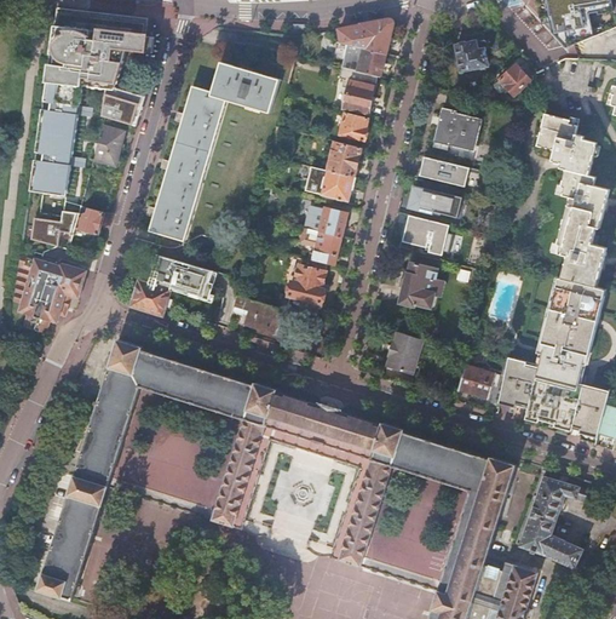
[(551,0),(552,3),(554,1),(557,12),(610,3),(611,3),(610,0),(551,0)]
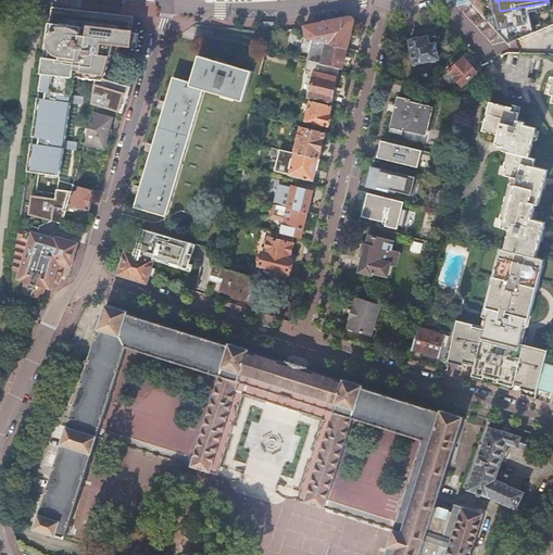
[(28,143),(24,171),(57,176),(61,149),(68,149),(70,141),(62,140),(67,103),(75,104),(76,96),(68,95),(71,77),(92,79),(89,103),(120,113),(128,86),(101,78),(111,45),(134,47),(136,33),(128,32),(129,15),(98,12),(77,10),(47,12),(36,91),(44,92),(42,99),(35,98),(29,136),(37,137),(36,144),(28,143)]
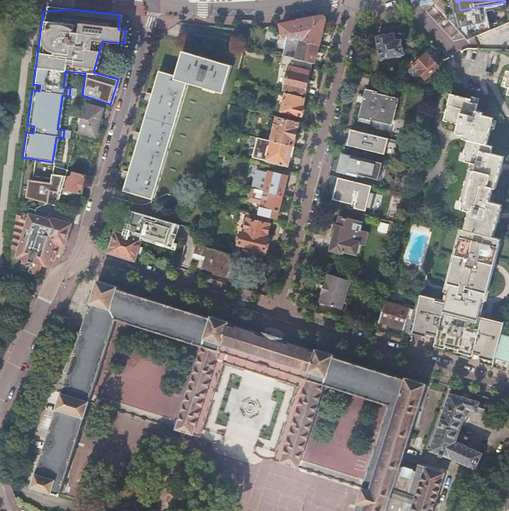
[(284,36),(316,43),(322,20),(323,18),(322,17),(322,16),(321,15),(319,15),(297,19),(297,20),(278,24),(279,35),(284,36)]
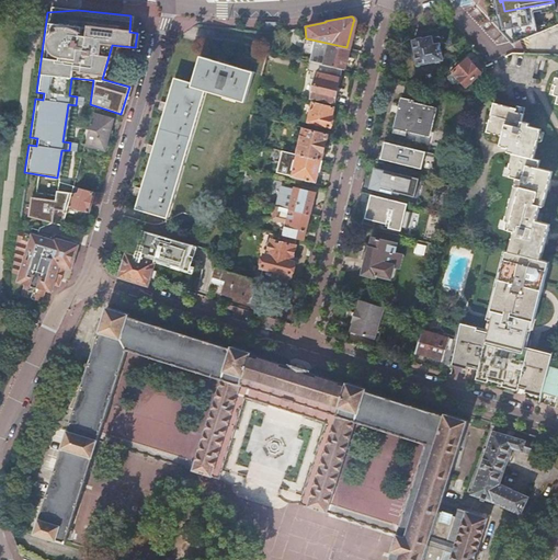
[(436,35),(411,41),(416,64),(440,59),(437,45),(439,44),(440,43),(439,37),(436,35)]
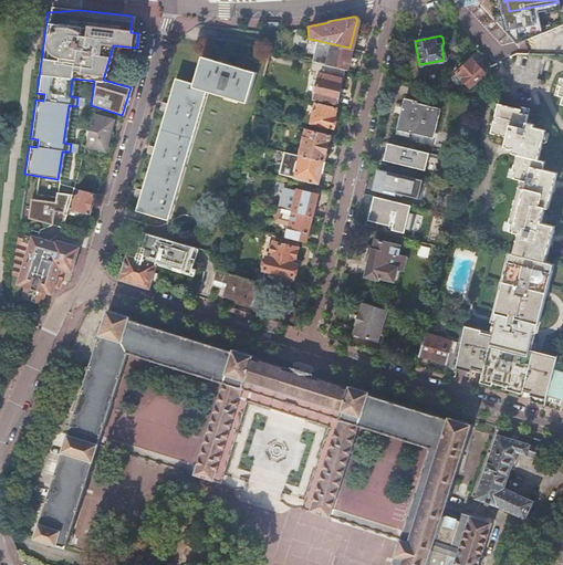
[(309,39),(305,38),(302,51),(311,53),(314,40),(309,39)]
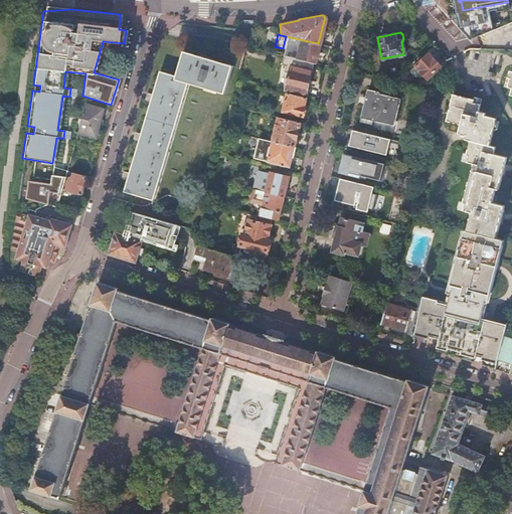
[(281,54),(282,54),(295,58),(312,62),(314,63),(314,62),(318,43),(286,36),(283,48),(281,54)]
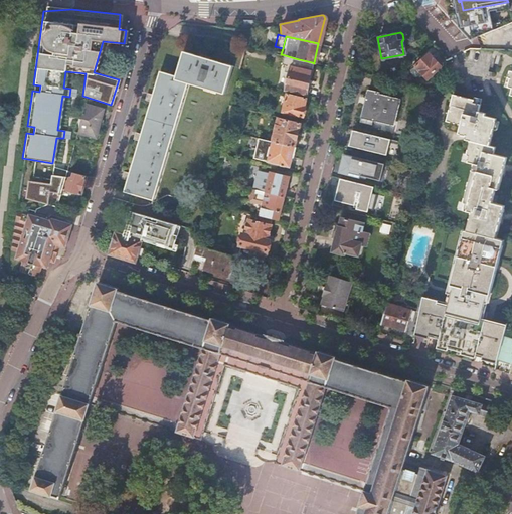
[(188,82),(212,90),(222,93),(230,65),(182,50),(175,75),(174,78),(188,82)]
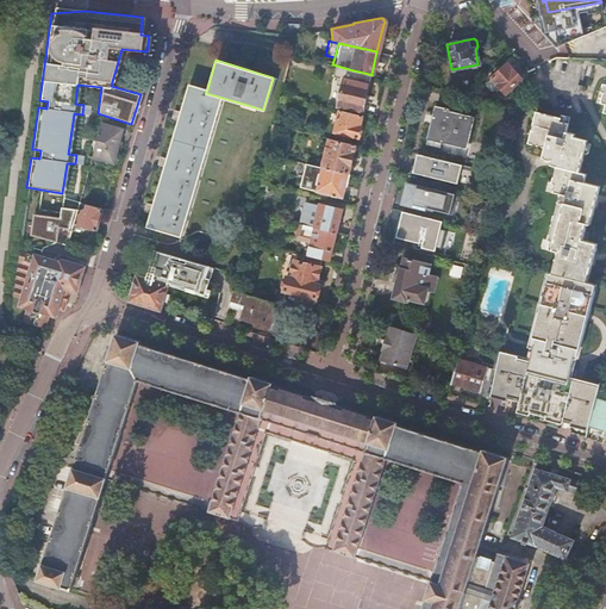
[(505,62),(489,78),(504,93),(519,78),(512,69),(505,62)]
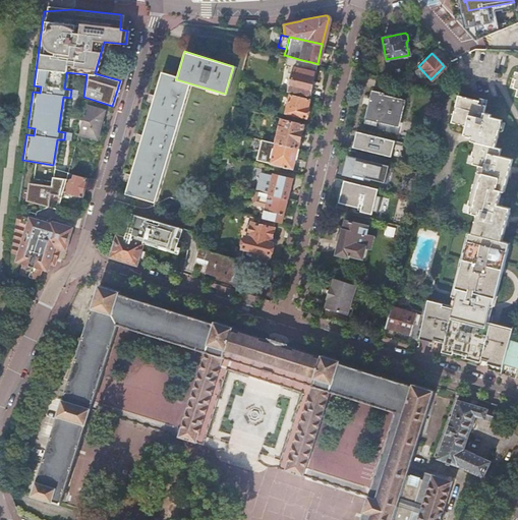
[(298,59),(285,55),(283,64),(287,65),(285,72),(290,73),(287,90),(307,95),(315,63),(298,59)]
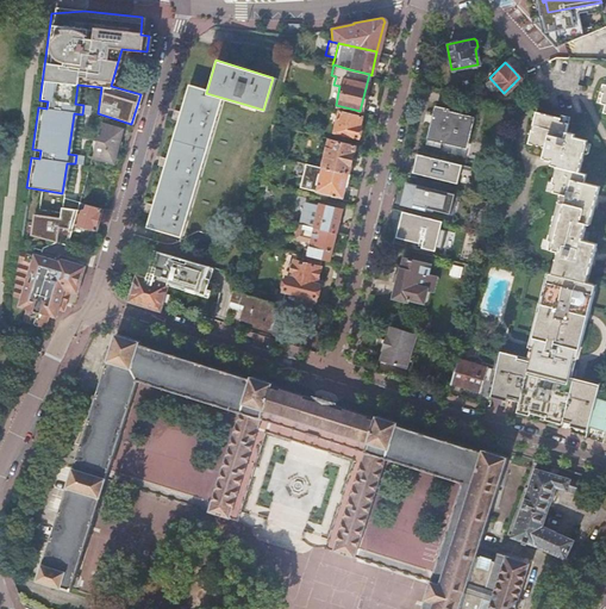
[(180,237),(223,98),(206,93),(207,89),(187,84),(145,227),(154,229),(180,237)]
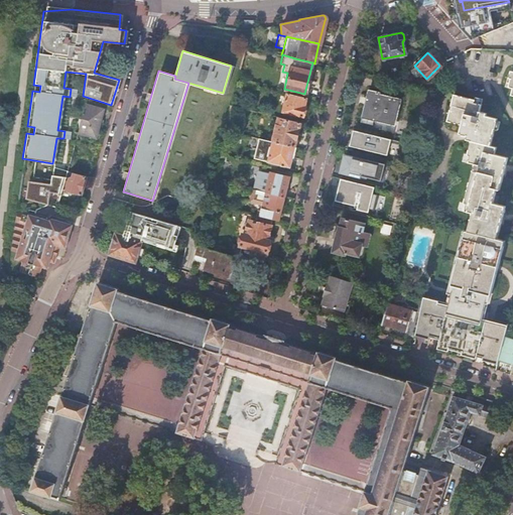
[(152,201),(130,194),(127,203),(139,207),(142,206),(146,206),(149,204),(163,197),(165,196),(166,196),(168,197),(181,200),(213,90),(188,83),(152,201)]
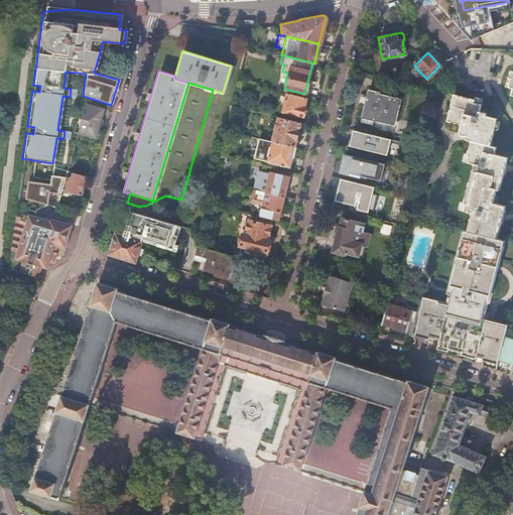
[(367,90),(360,117),(372,120),(372,119),(393,124),(399,100),(387,98),(386,100),(377,98),(378,93),(367,90)]
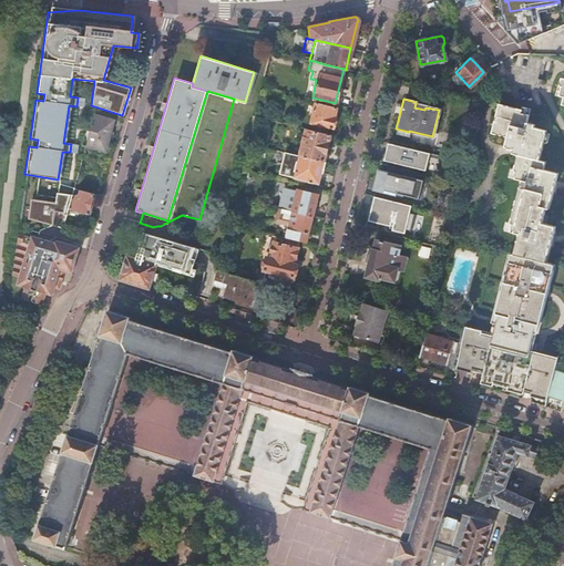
[(453,99),(450,111),(463,114),(465,102),(453,99)]
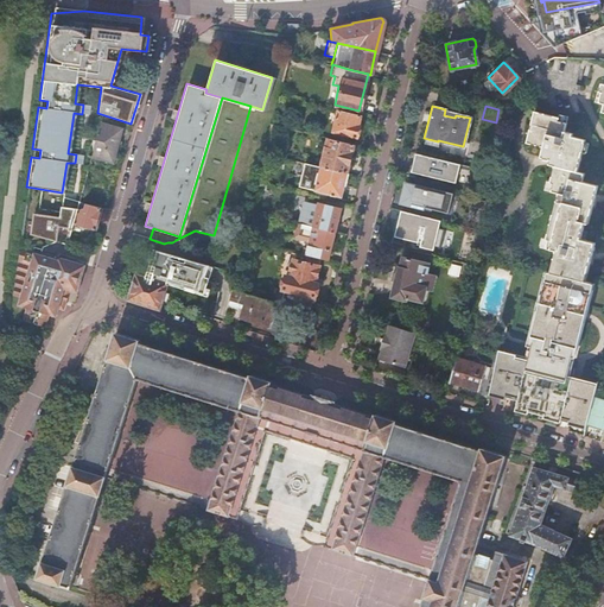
[(336,108),(336,109),(330,131),(355,137),(358,125),(356,125),(358,114),(336,108)]
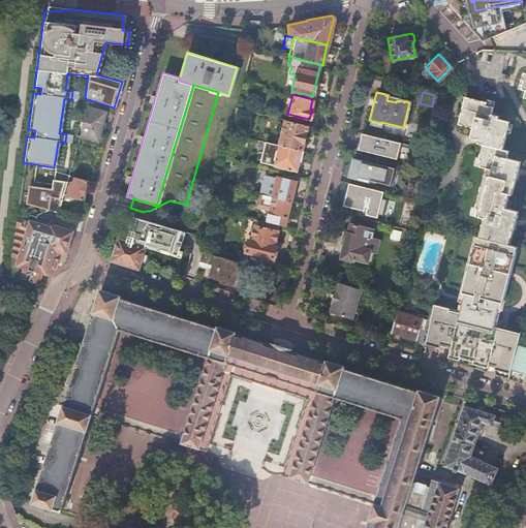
[(484,218),(480,236),(490,239),(509,243),(517,211),(504,208),(507,194),(511,194),(519,161),(505,158),(507,151),(501,149),(507,121),(496,119),(497,116),(490,114),(492,106),(485,104),(486,101),(463,96),(457,124),(471,127),(469,136),(477,138),(476,143),(482,144),(478,158),(481,159),(478,166),(485,168),(481,187),(480,187),(473,210),(477,211),(476,217),(484,218)]
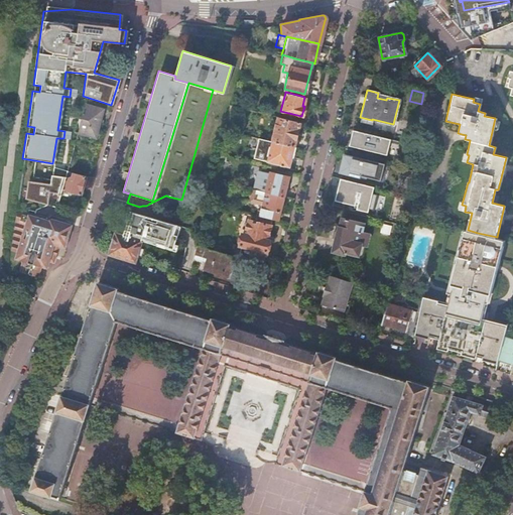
[(102,108),(84,103),(76,132),(95,137),(102,108)]
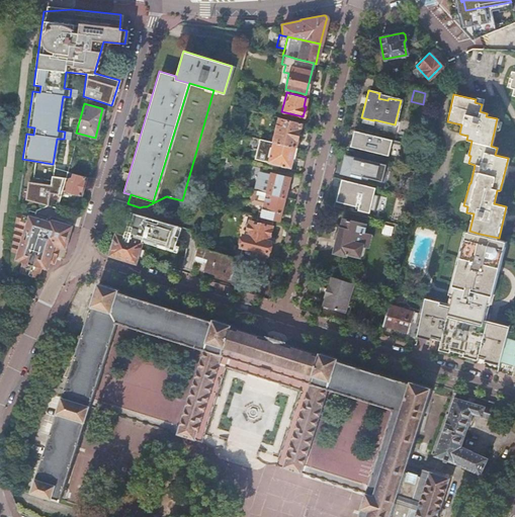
[(271,142),(293,147),(301,122),(277,116),(271,142)]
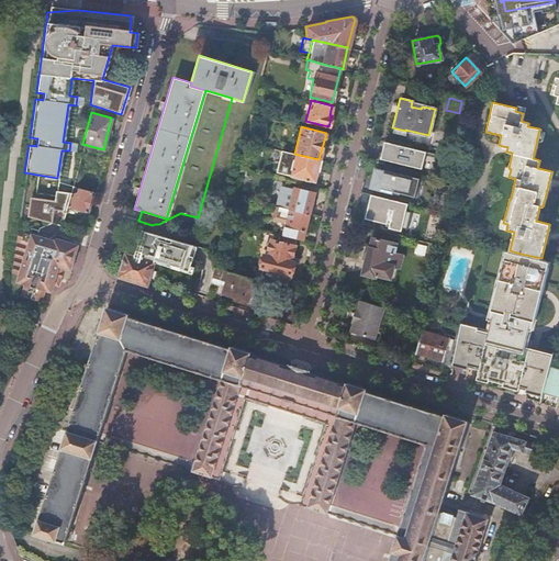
[(421,169),(425,152),(383,142),(379,158),(421,169)]
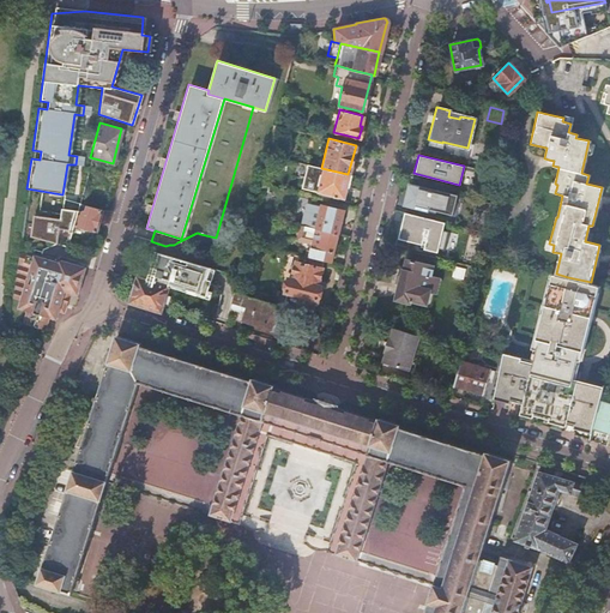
[(348,175),(348,174),(321,168),(320,175),(319,174),(316,184),(318,185),(316,191),(343,198),(345,185),(346,186),(349,175),(348,175)]
